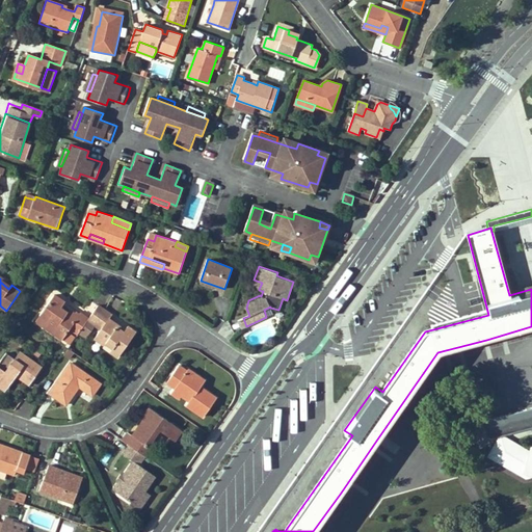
[(0,280),(0,282),(8,289),(10,287),(0,280)]
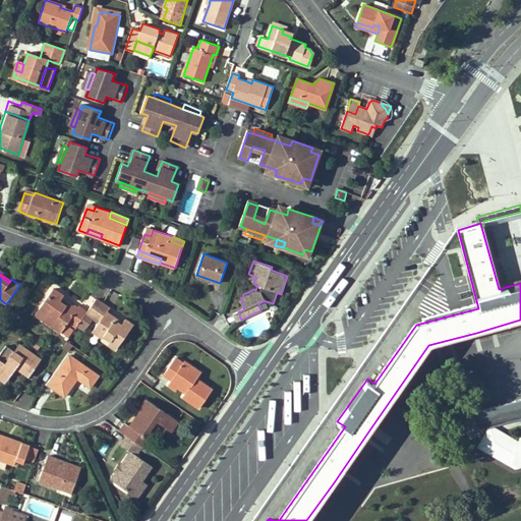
[(53,288),(40,308),(47,313),(43,319),(61,332),(66,325),(68,322),(76,327),(88,311),(79,306),(78,307),(74,305),(73,306),(71,309),(60,301),(62,298),(64,295),(53,288)]
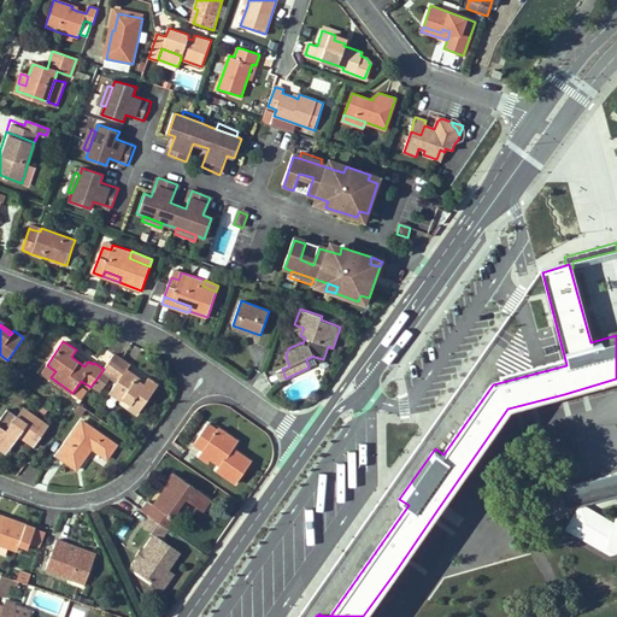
[(84,366),(87,363),(74,353),(71,357),(84,366)]
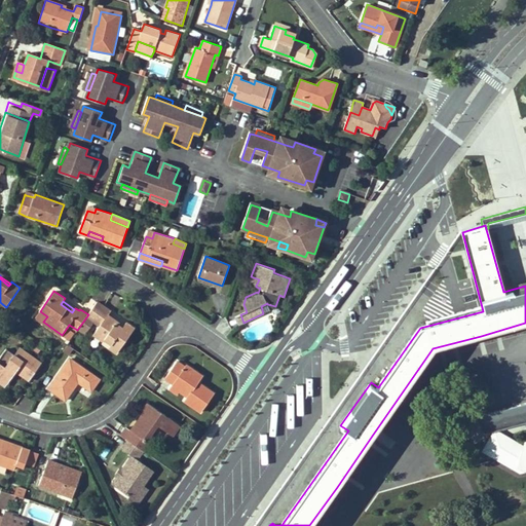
[(126,323),(124,326),(122,328),(116,324),(117,322),(116,321),(108,315),(111,311),(98,302),(88,314),(77,330),(83,334),(92,321),(100,326),(94,334),(104,341),(105,339),(111,344),(109,348),(117,353),(135,328),(126,323)]
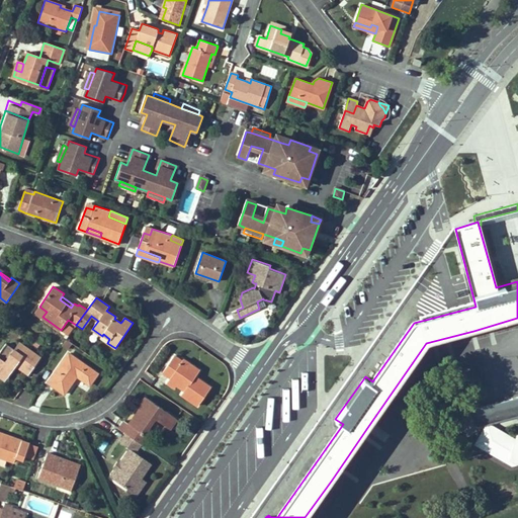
[(266,306),(263,299),(263,298),(257,301),(259,309),(266,306)]
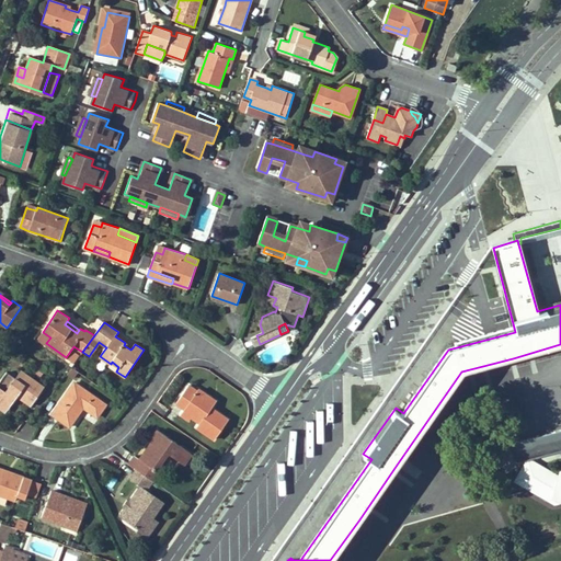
[(46,343),(50,338),(43,332),(38,338),(46,343)]
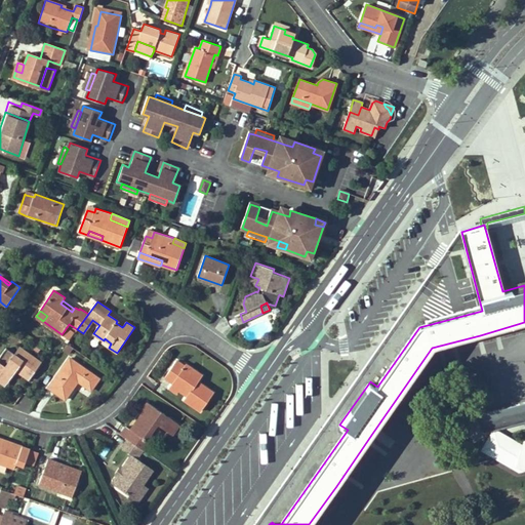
[(116,320),(117,321),(124,325),(126,322),(119,316),(116,320)]
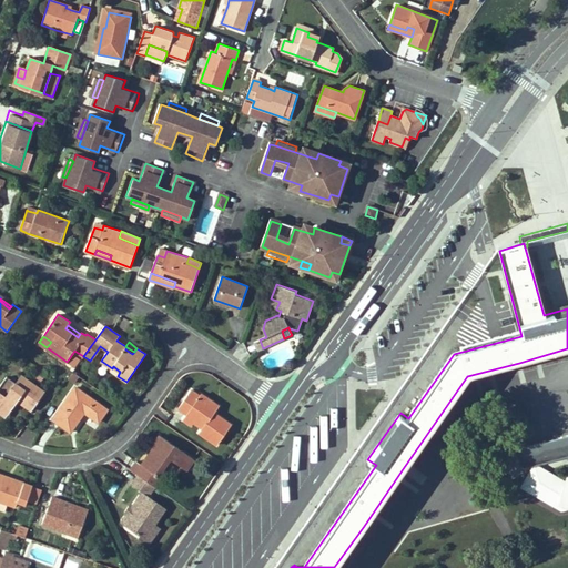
[(79,377),(73,373),(69,379),(74,384),(79,377)]
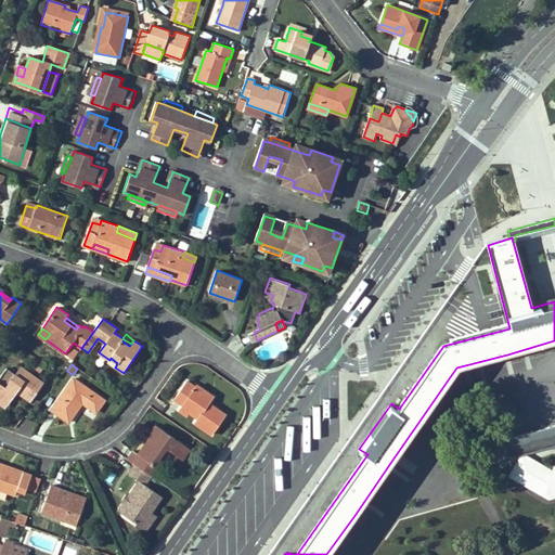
[(18,377),(24,369),(21,366),(14,374),(18,377)]
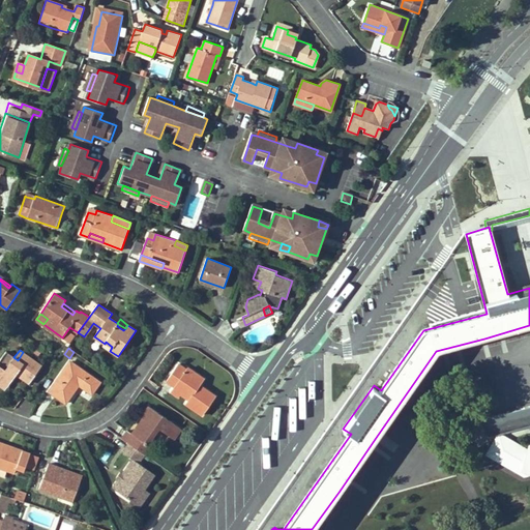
[(0,360),(0,379),(8,385),(17,374),(29,384),(41,365),(23,352),(18,360),(13,357),(6,352),(0,360)]
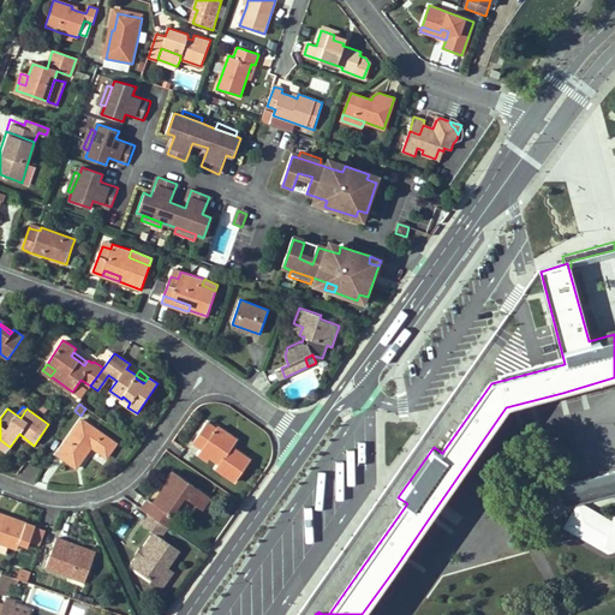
[(117,445),(82,419),(57,455),(77,469),(91,447),(107,458),(117,445)]
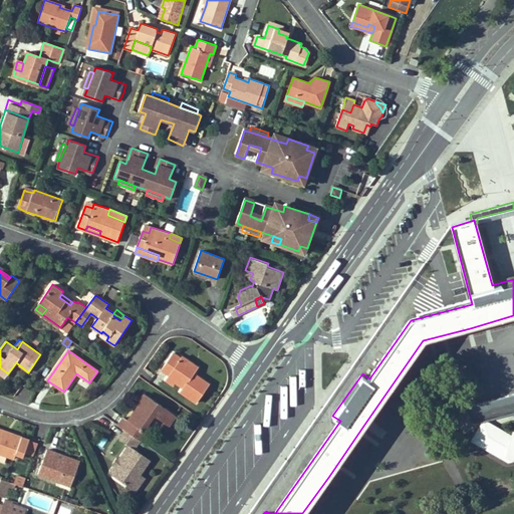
[(181,359),(173,353),(162,369),(170,375),(172,373),(178,377),(176,381),(183,388),(180,392),(196,403),(209,386),(194,374),(199,367),(183,356),(181,359)]
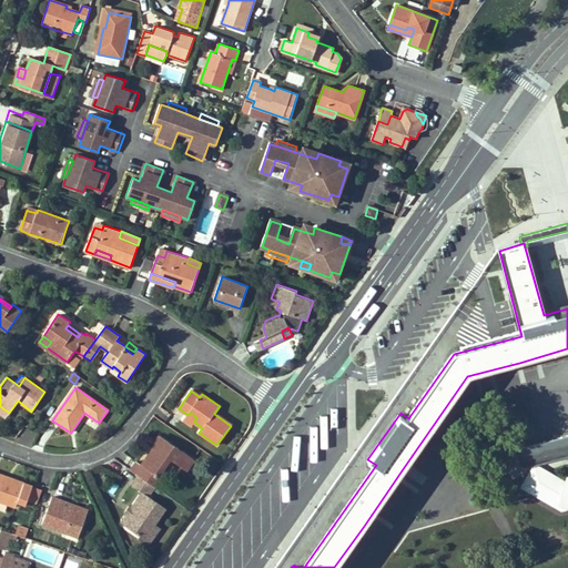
[(139,396),(133,392),(129,397),(134,402),(139,396)]
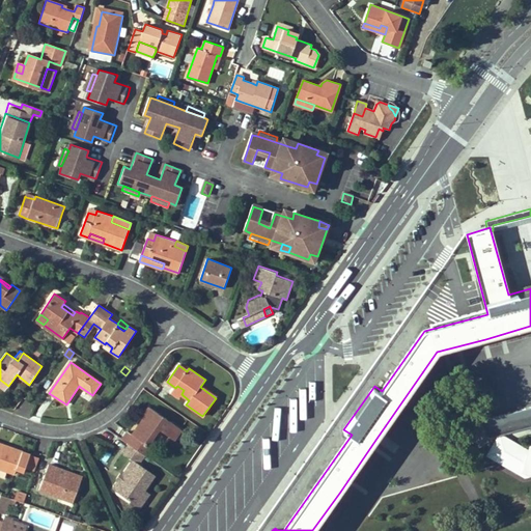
[(0,380),(0,386),(5,390),(8,386),(0,380)]
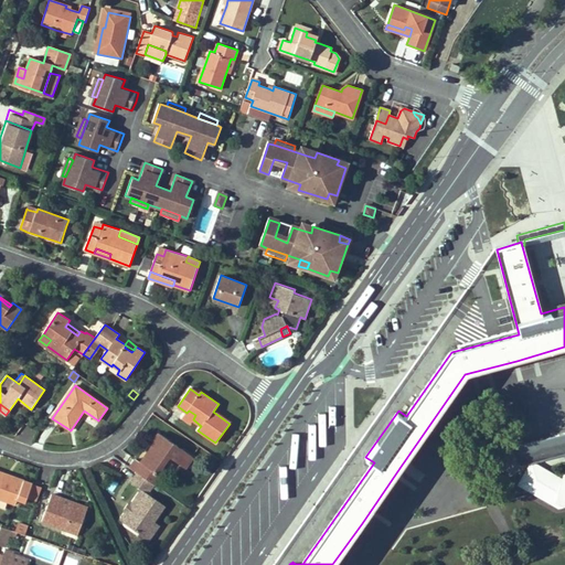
[(190,424),(193,419),(195,415),(189,411),(187,413),(182,418),(190,424)]
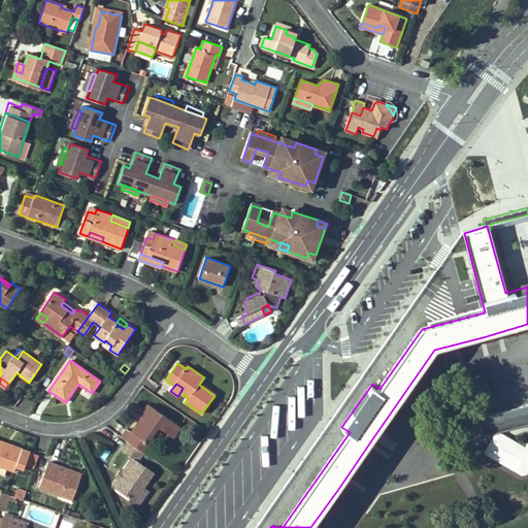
[(527,404),(479,418),(484,435),(494,433),(499,431),(527,424),(527,423),(527,404)]
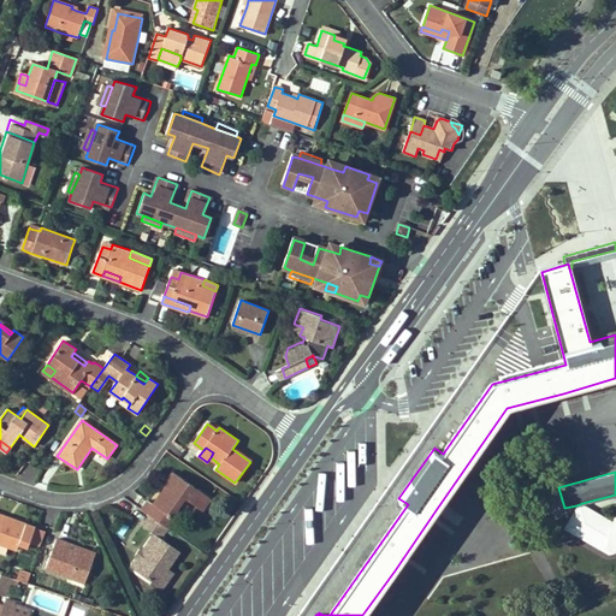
[(171,487),(167,495),(163,491),(154,504),(148,501),(142,509),(150,515),(169,528),(188,501),(202,510),(211,498),(173,473),(166,484),(167,485),(171,487)]
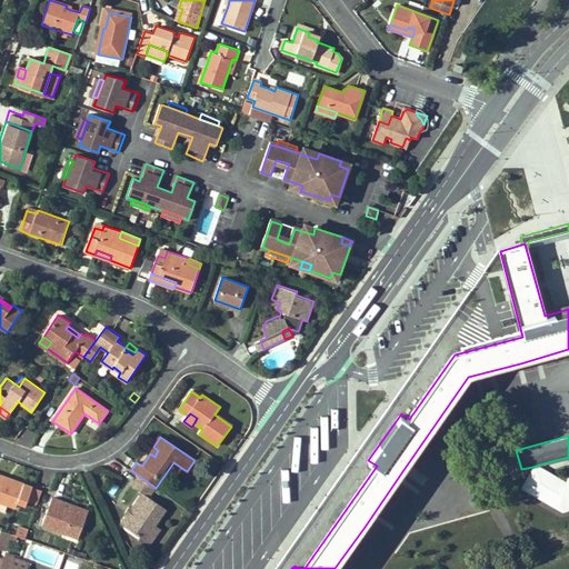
[(566,480),(538,465),(532,467),(520,488),(562,512),(568,510),(568,475),(567,476),(566,480)]
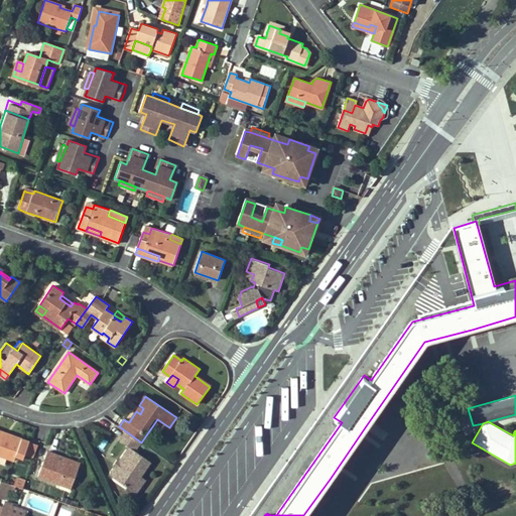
[(13,438),(6,435),(7,433),(0,430),(0,455),(6,458),(14,461),(16,456),(24,459),(30,441),(14,435),(13,438)]
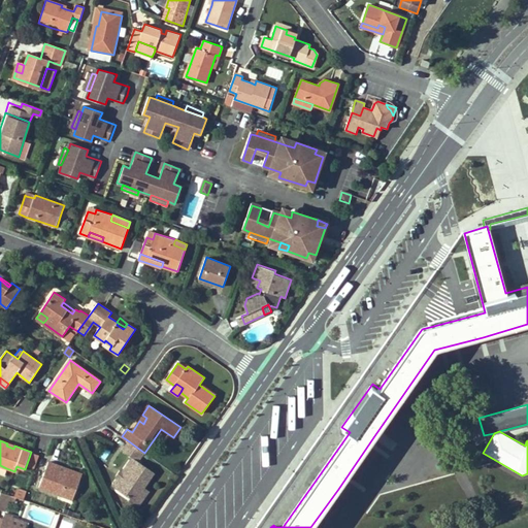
[(123,451),(132,458),(122,473),(124,474),(121,479),(119,476),(112,486),(130,498),(137,495),(142,487),(153,472),(137,461),(144,453),(129,441),(123,451)]
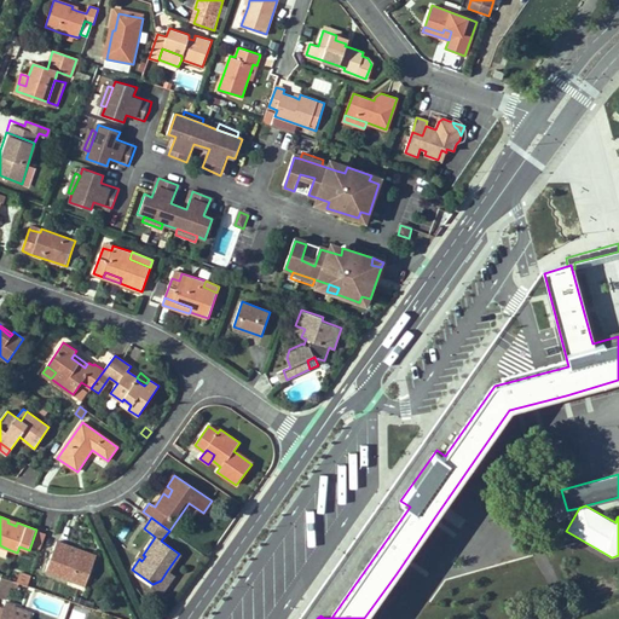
[(58,541),(46,571),(86,586),(93,565),(76,559),(77,554),(68,550),(70,545),(58,541)]
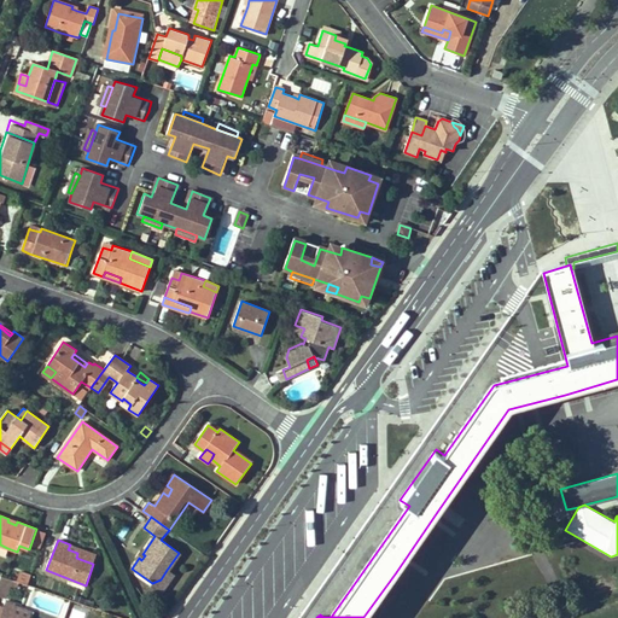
[(77,553),(76,558),(93,564),(97,555),(70,544),(68,549),(77,553)]
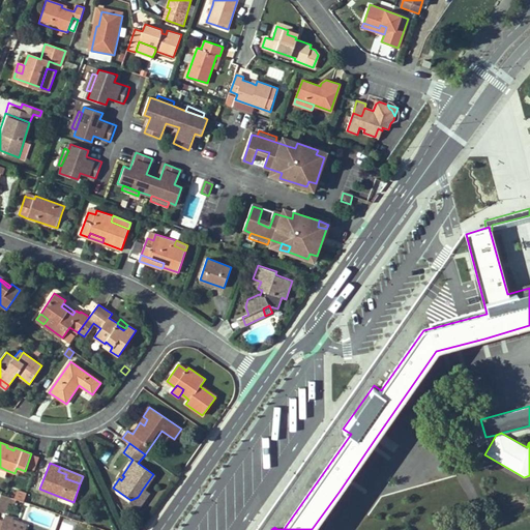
[(15,498),(24,501),(27,493),(18,489),(15,498)]
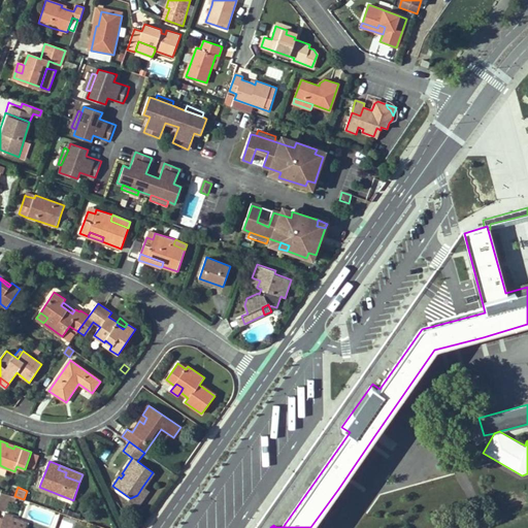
[(147,490),(142,487),(137,495),(130,498),(128,501),(136,507),(147,490)]
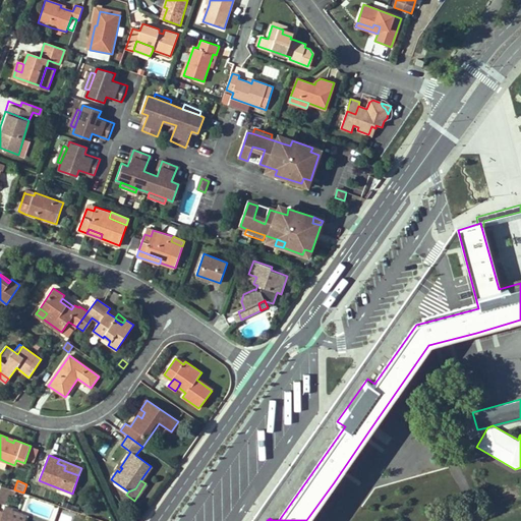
[(2,485),(0,490),(0,501),(5,503),(10,488),(2,485)]
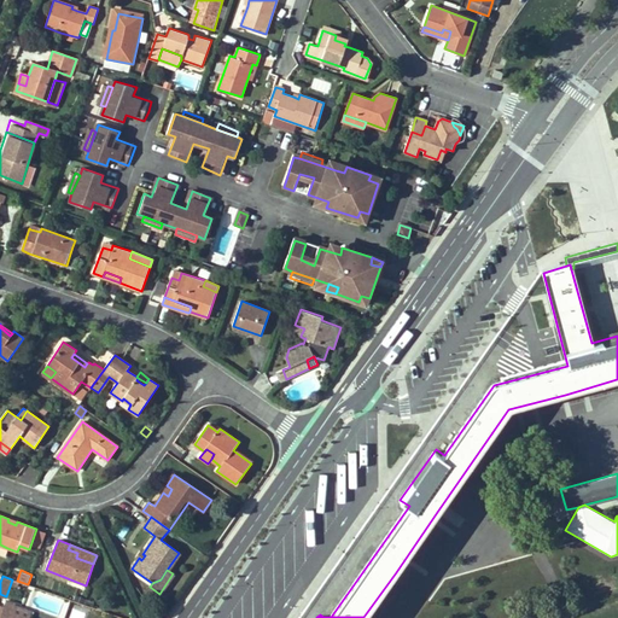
[(6,601),(0,617),(24,617),(12,613),(16,604),(6,601)]
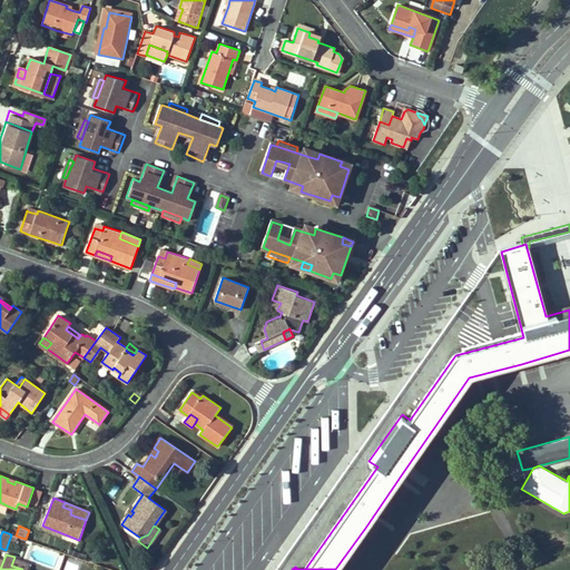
[(22,569),(28,569),(30,563),(15,557),(11,566),(22,569)]
